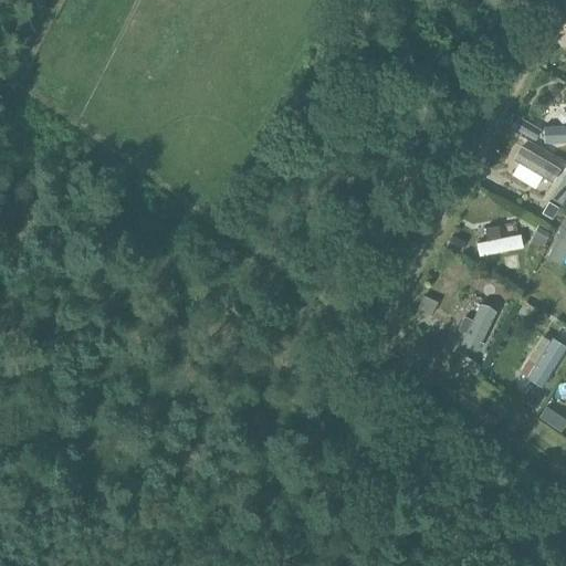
[(565,116),(554,117),(554,126),(543,127),(543,142),(565,139),(565,116)]
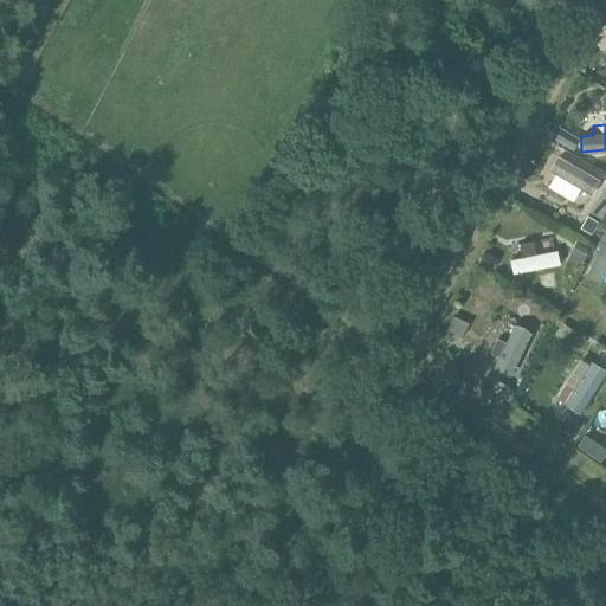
[(558,156),(548,172),(552,173),(578,188),(591,197),(599,181),(558,156)]
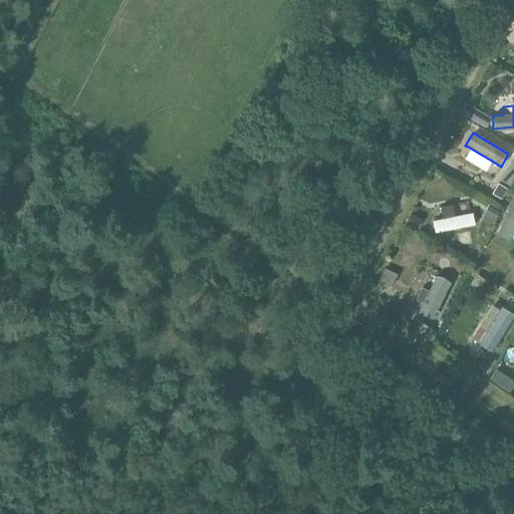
[(513,174),(512,173),(500,191),(509,197),(513,189),(513,174)]
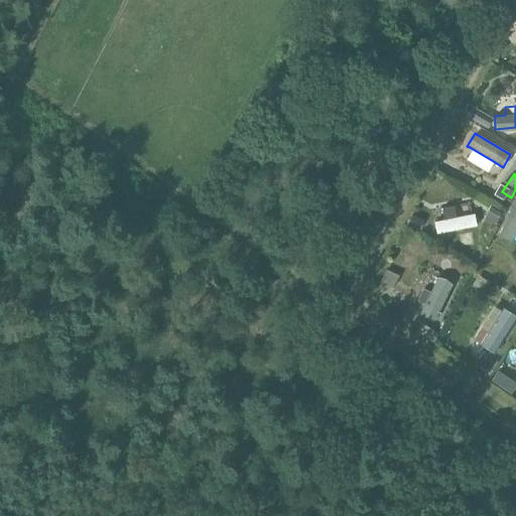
[(515,201),(498,235),(511,241),(515,232),(515,201)]
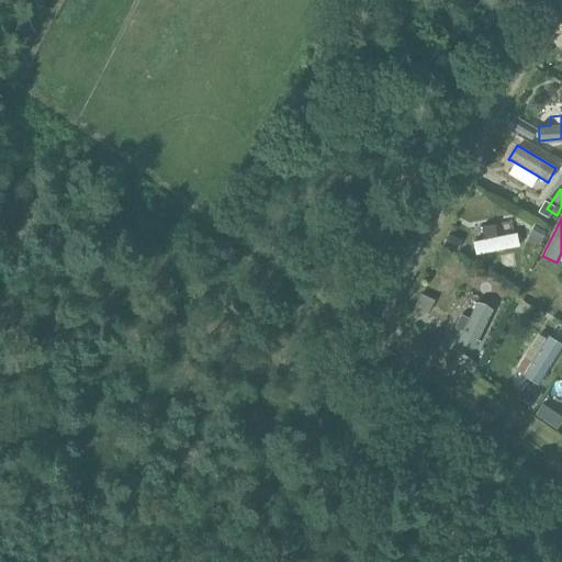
[(516,234),(496,238),(493,225),(482,227),(484,240),(473,243),(475,255),(518,246),(516,234)]
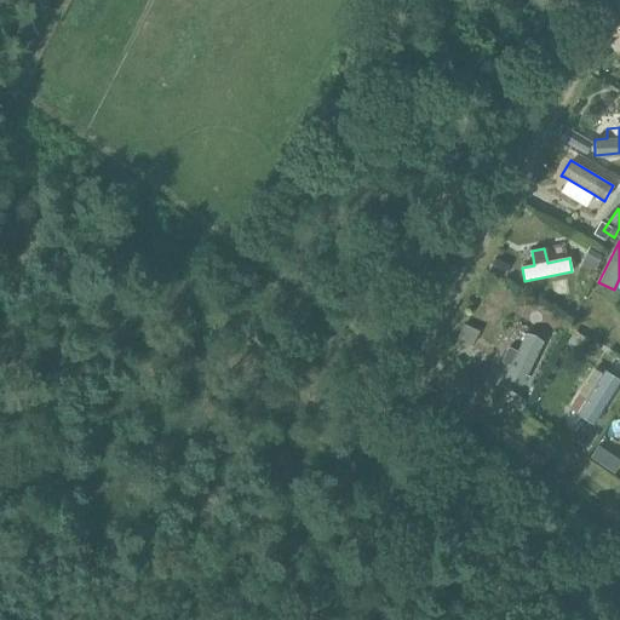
[(520,285),(522,299),(570,288),(568,274),(520,285)]
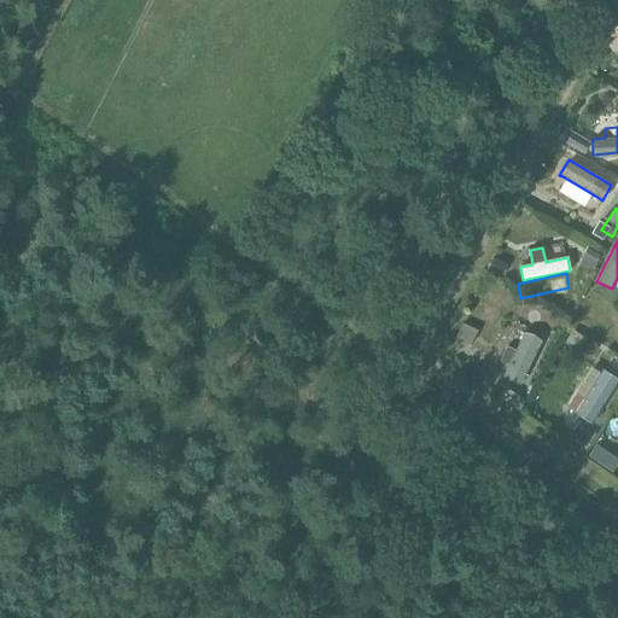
[(507,347),(500,360),(508,365),(503,375),(520,384),(541,340),(524,333),(516,350),(507,347)]
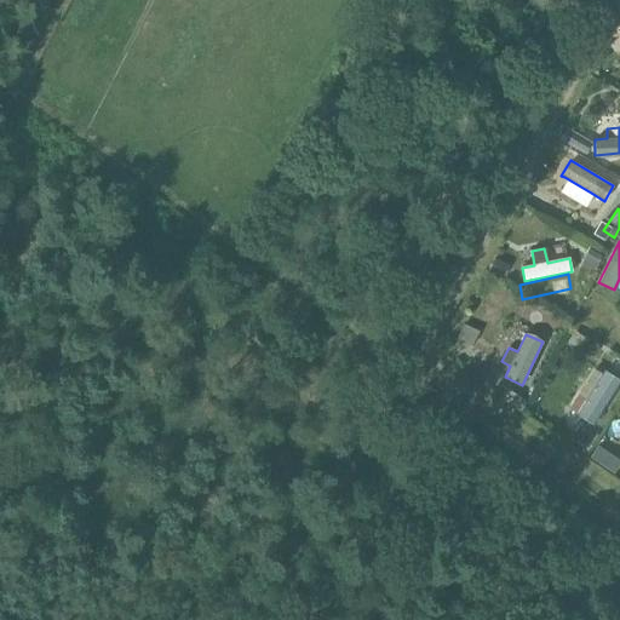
[(619,380),(619,379),(604,371),(586,400),(578,395),(574,402),(581,407),(577,414),(593,424),(619,380)]
